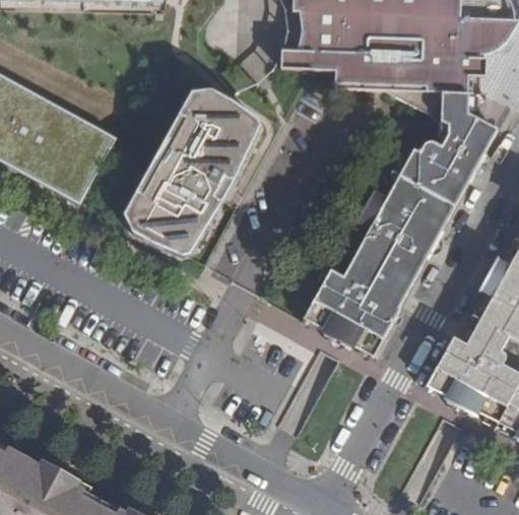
[(478,91),(479,74),(485,74),(485,56),(480,56),(480,53),(484,53),(494,49),(502,44),(506,41),(518,18),(518,17),(514,18),(514,15),(510,1),(509,0),(292,0),(292,9),(299,9),(301,29),(297,49),(280,48),(280,66),(334,69),(334,85),(384,87),(429,112),(441,90),(478,91)]
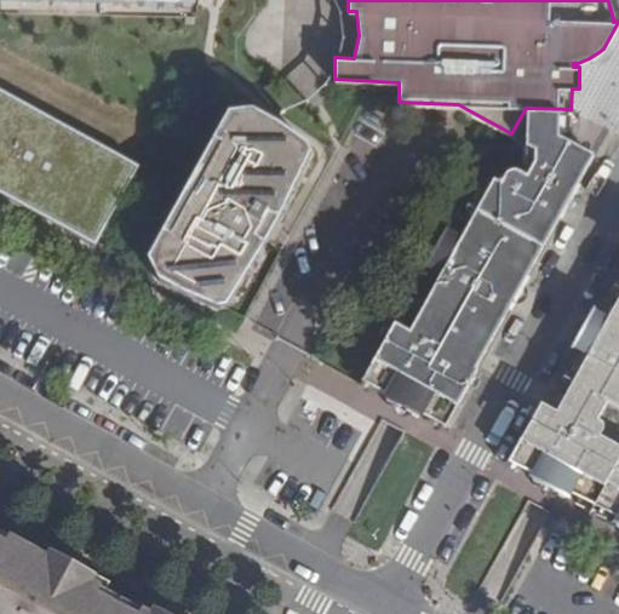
[(0,189),(96,241),(138,162),(0,85),(0,189)]
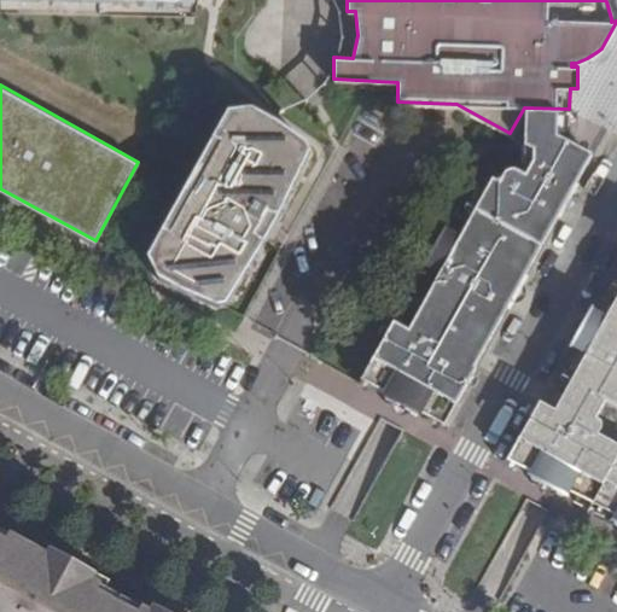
[(277,120),(227,108),(147,254),(157,277),(215,303),(226,302),(309,150),(307,140),(277,120)]
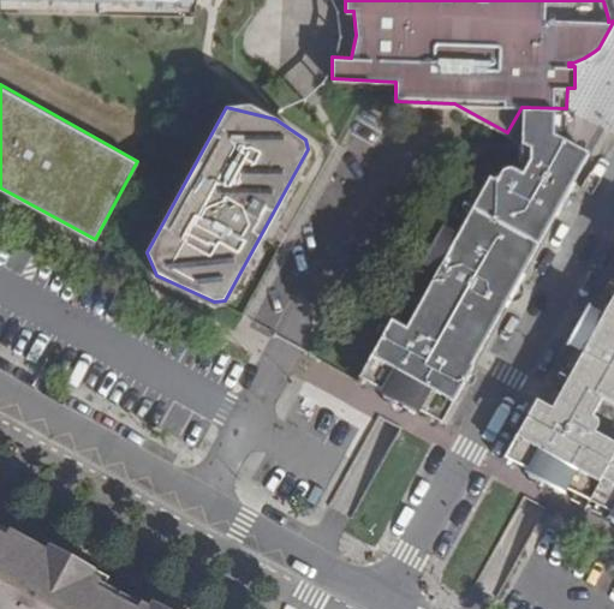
[(566,139),(566,108),(522,107),(507,132),(534,148),(561,163),(573,143),(566,139)]
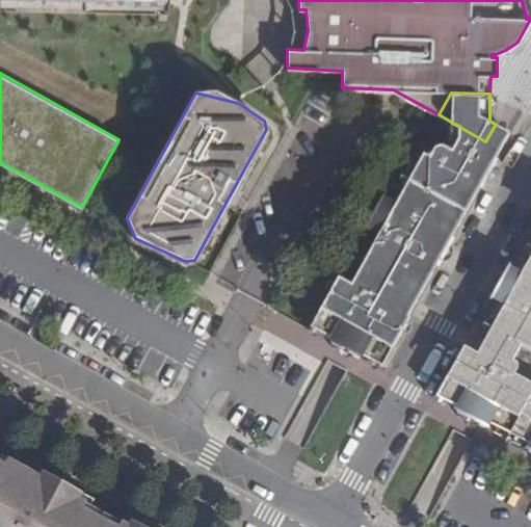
[(485,141),(481,150),(494,157),(508,130),(496,124),(485,141)]
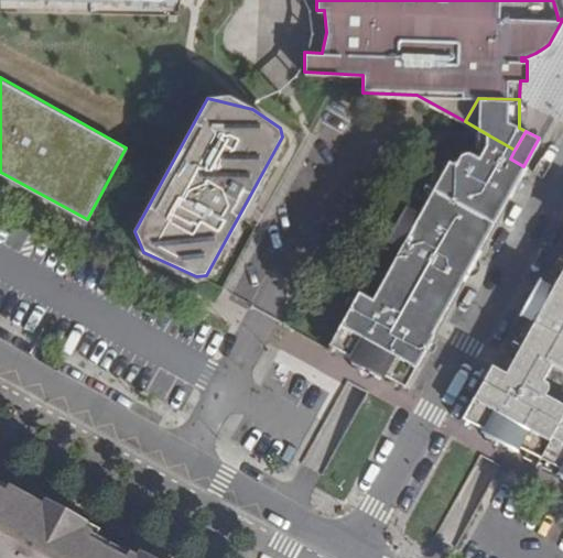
[(489,135),(485,144),(510,159),(515,150),(489,135)]
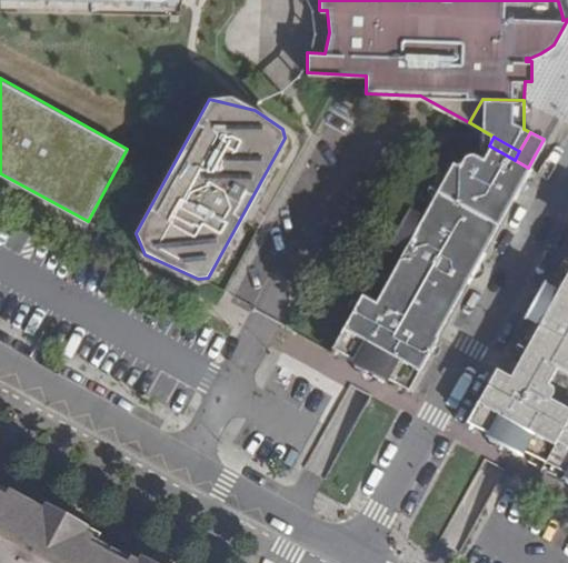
[(438,154),(331,345),(356,359),(354,363),(382,379),(385,375),(394,380),(515,160),(489,146),(485,152),(459,167),(438,154)]
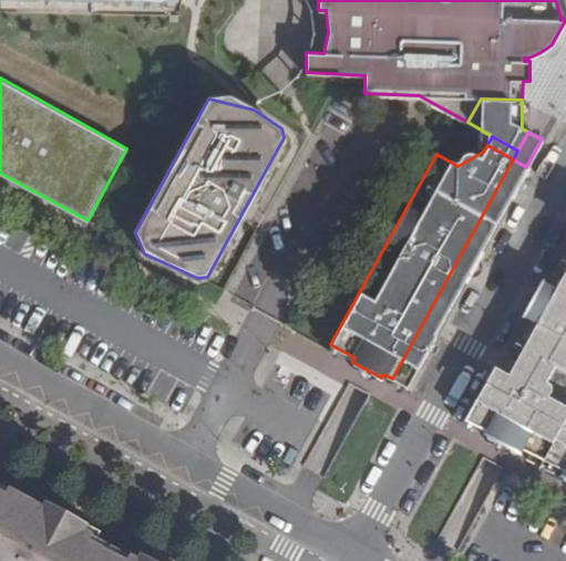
[(513,159),(392,378),(407,387),(435,333),(434,333),(464,279),(466,280),(482,251),(481,250),(511,195),(513,196),(528,167),(526,167),(513,159)]
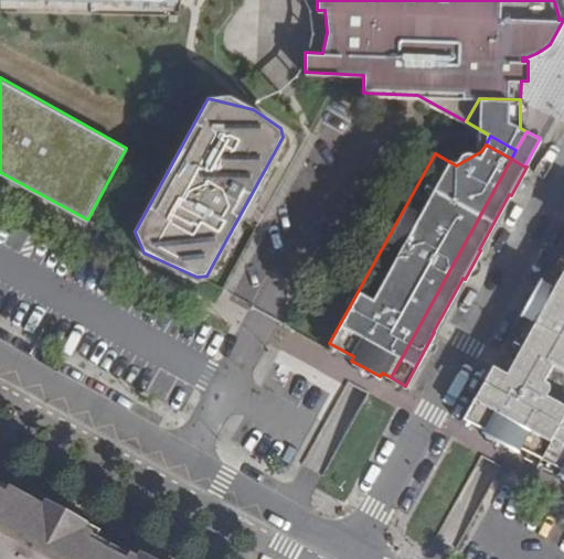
[(563,267),(552,289),(535,318),(514,355),(546,373),(554,357),(563,358),(563,267)]
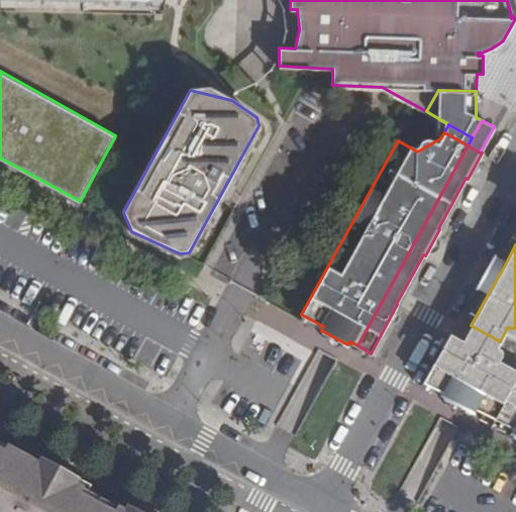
[(492,258),(478,284),(490,291),(505,265),(492,258)]
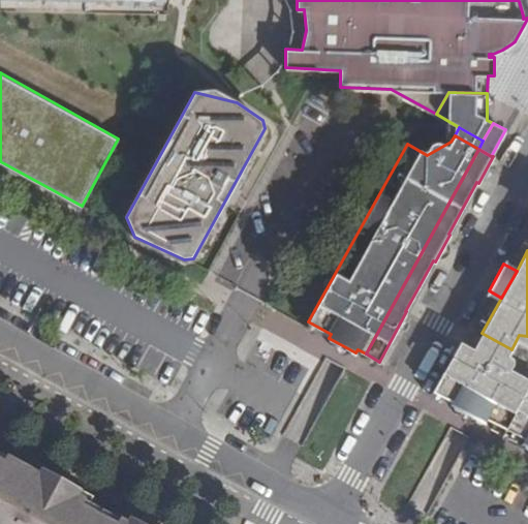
[(482,333),(473,348),(499,363),(510,368),(508,356),(511,349),(482,333)]
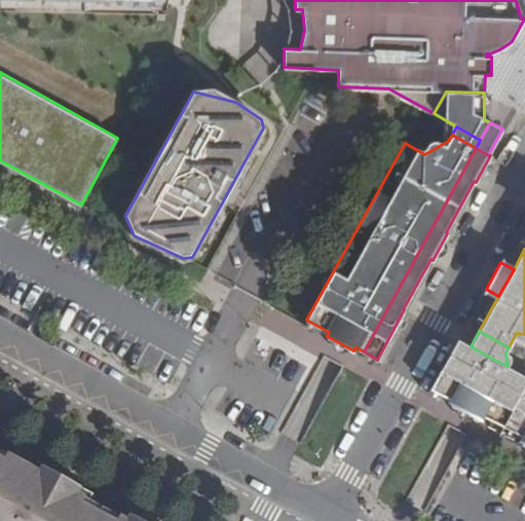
[(458,339),(432,388),(444,395),(471,346),(458,339)]
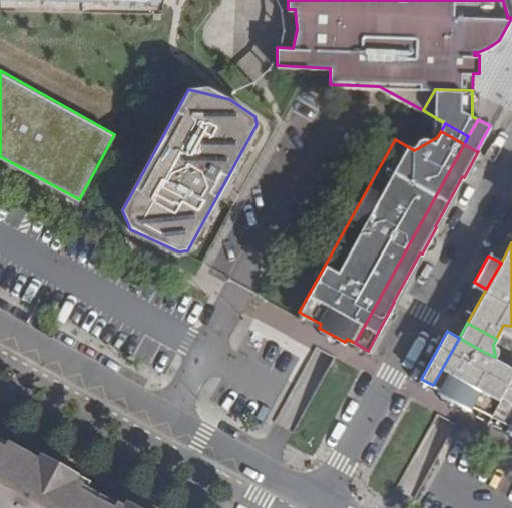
[(459,338),(433,385),(442,390),(440,394),(444,395),(462,406),(466,408),(469,403),(511,425),(511,426),(509,431),(511,433),(511,366),(503,362),(500,368),(481,358),(484,352),(459,338)]
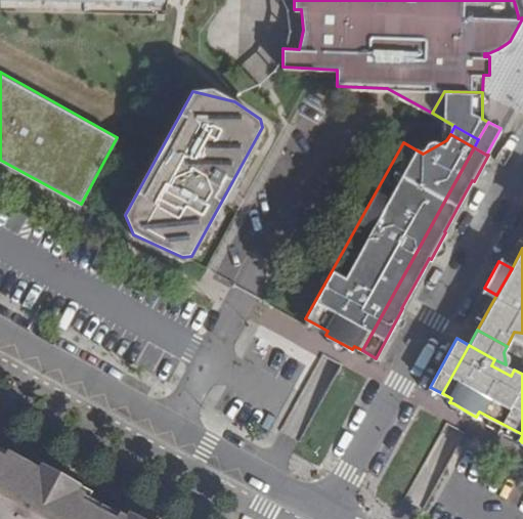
[(494,359),(491,365),(511,376),(514,370),(506,364),(494,359)]
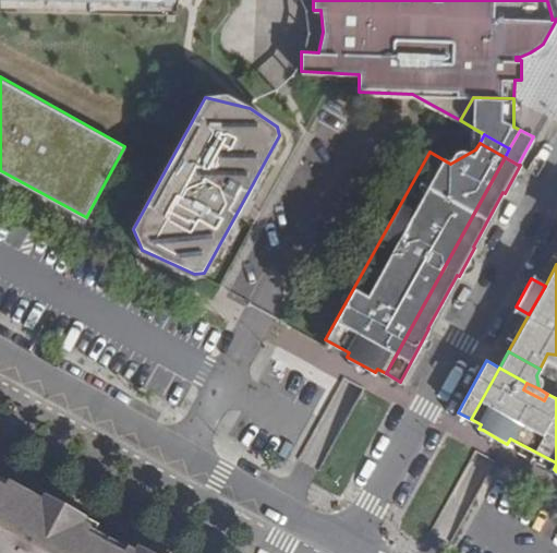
[(141,552),(134,549),(131,552),(125,552),(79,527),(83,520),(70,513),(67,521),(50,513),(50,512),(48,509),(47,507),(46,507),(45,506),(41,506),(38,507),(43,499),(14,483),(11,490),(0,483),(0,552),(141,552)]
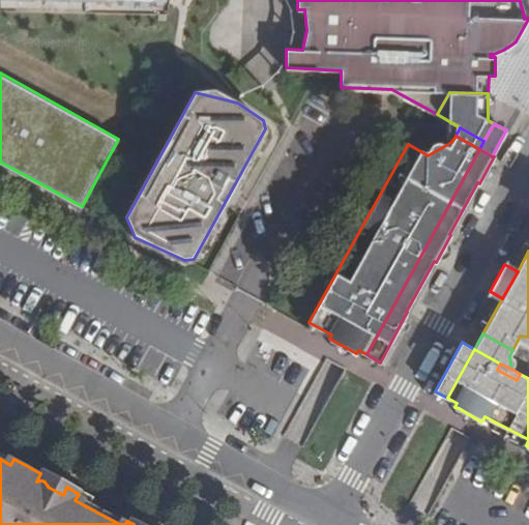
[(82,488),(43,467),(40,473),(36,482),(39,480),(42,480),(43,482),(45,482),(46,484),(48,486),(48,487),(63,495),(66,487),(79,494),(82,488)]
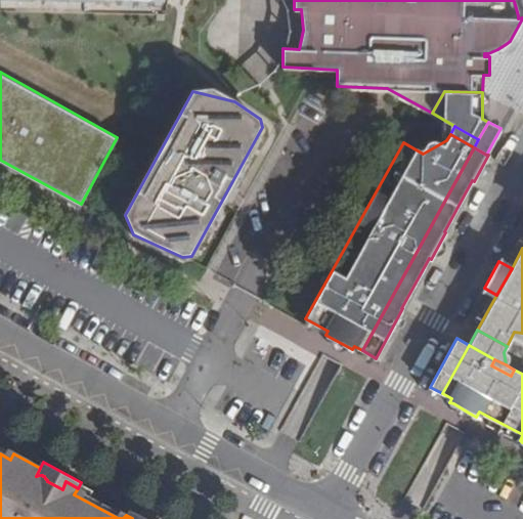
[(146,518),(129,510),(126,515),(132,518),(146,518)]
